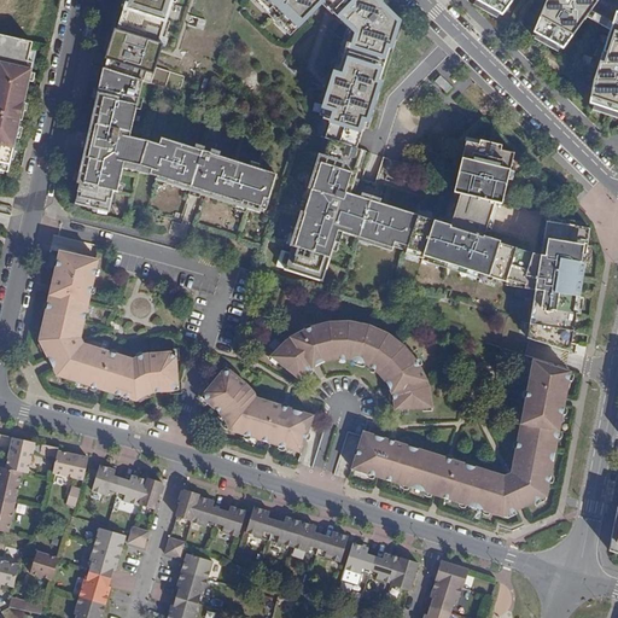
[(128,0),(126,9),(165,22),(172,0),(128,0)]
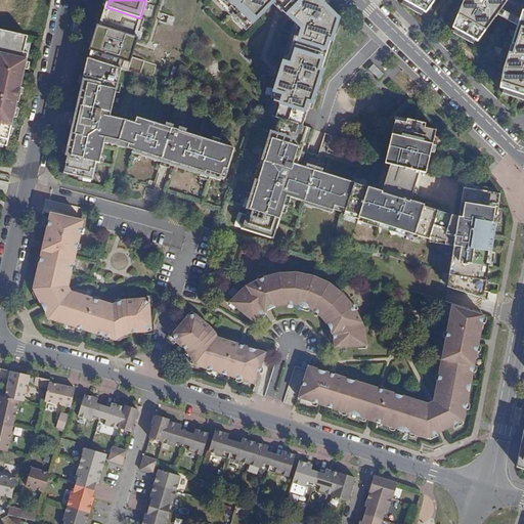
[(221,0),(221,1),(229,9),(231,6),(238,13),(236,15),(245,25),(248,20),(251,24),(272,1),(272,0),(221,0)]
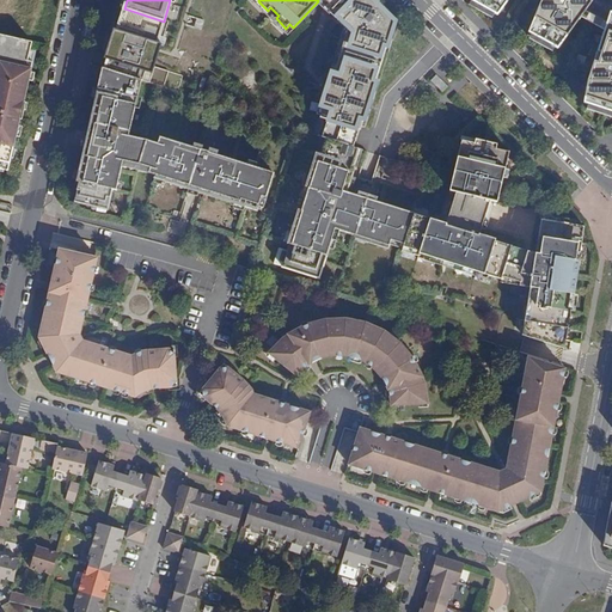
[(328,118),(323,135),(326,138),(354,146),(360,126),(361,126),(391,31),(393,22),(371,0),(340,0),(337,4),(334,16),(348,30),(323,104),(325,105),(322,116),(328,118)]
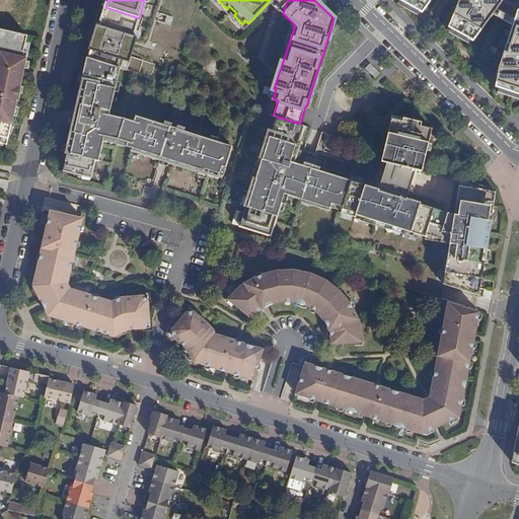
[(398,0),(423,13),(431,0),(398,0)]
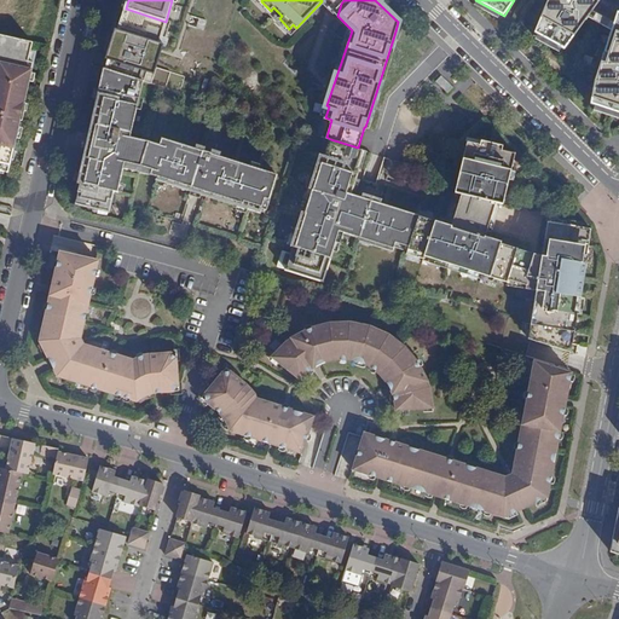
[(548,0),(534,33),(565,50),(588,18),(594,11),(595,9),(580,0),(548,0)]
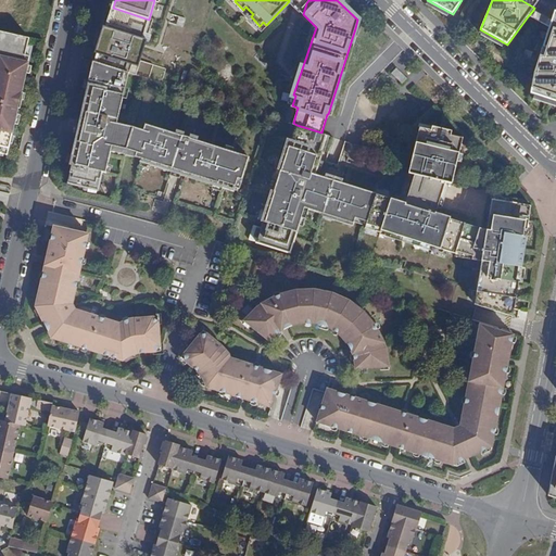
[(143,40),(149,20),(113,8),(111,8),(104,28),(143,40)]
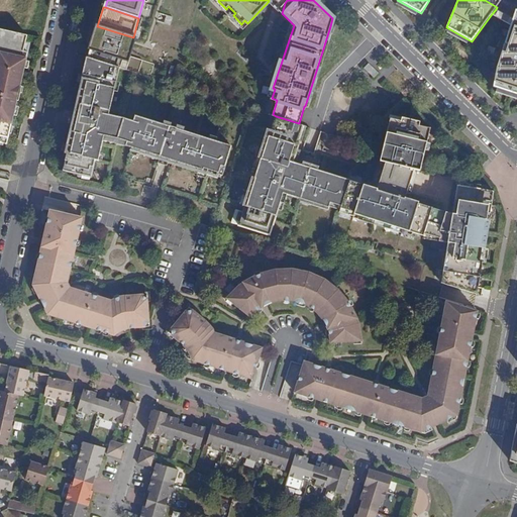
[(513,18),(496,9),(491,15),(511,25),(513,18)]
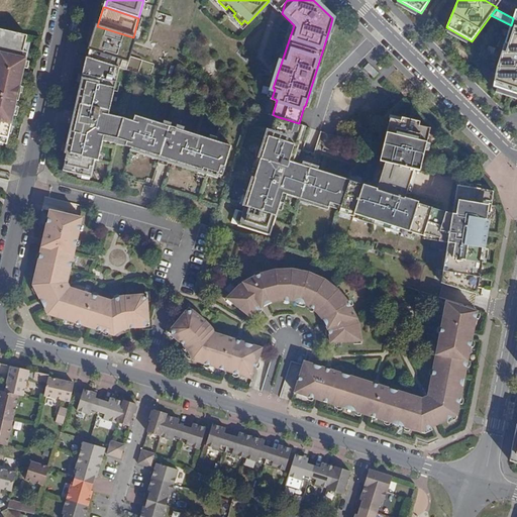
[(497,68),(494,87),(516,95),(516,10),(513,18),(511,25),(497,68)]
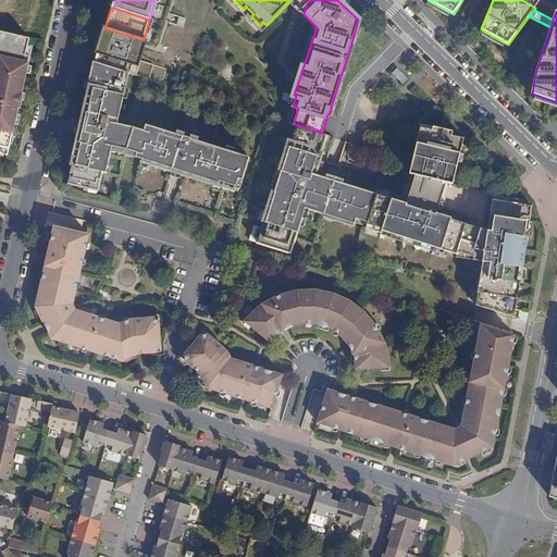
[(144,40),(104,28),(102,27),(94,53),(96,54),(93,62),(128,73),(136,75),(140,60),(137,60),(144,40)]
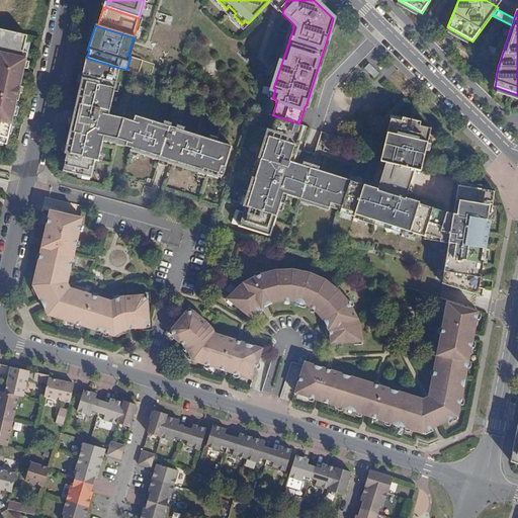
[(0,142),(7,144),(17,100),(14,100),(14,96),(18,94),(27,52),(23,52),(27,35),(0,28),(0,142)]
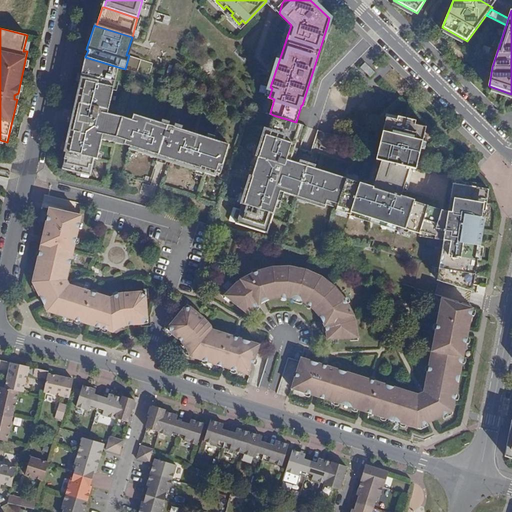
[(118,67),(85,57),(70,125),(64,151),(66,152),(62,168),(81,173),(82,170),(91,172),(94,158),(97,159),(103,134),(116,137),(125,140),(125,144),(130,146),(129,149),(157,158),(168,161),(215,176),(218,164),(222,165),(229,144),(175,128),(176,127),(168,124),(168,125),(134,114),(132,120),(122,117),(107,113),(118,67)]
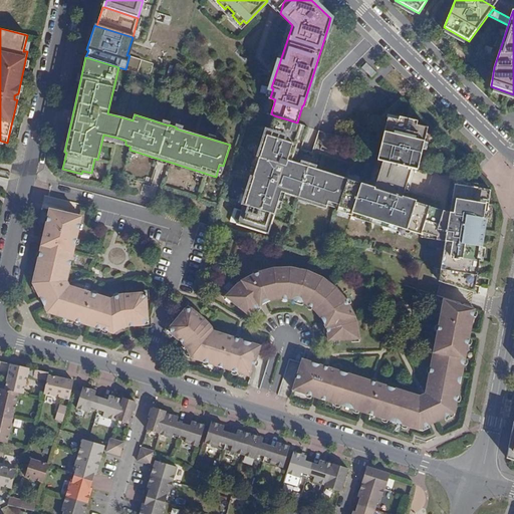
[(362,67),(371,76),(375,72),(366,63),(362,67)]
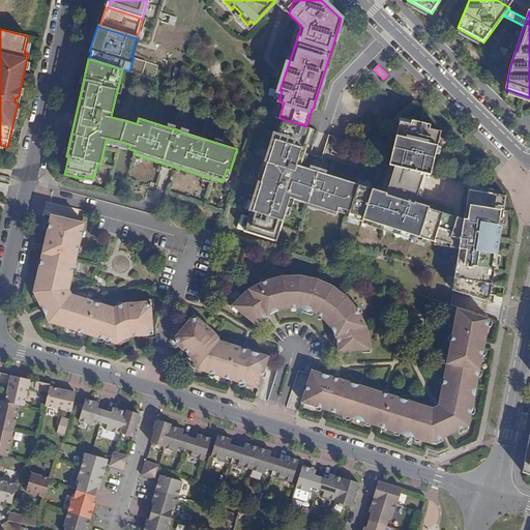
[(306,126),(283,119),(278,133),(274,131),(265,159),(268,160),(261,181),(259,180),(249,209),(251,210),(249,215),(244,230),(276,240),(290,197),(318,205),(317,207),(336,213),(339,207),(350,211),(359,183),(301,165),(307,144),(306,144),(311,127),(306,126)]
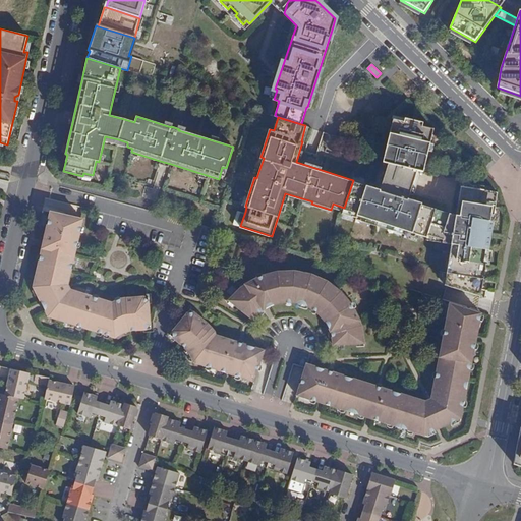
[(423,172),(433,129),(422,126),(423,122),(405,118),(404,122),(394,119),(390,134),(395,135),(393,143),(388,142),(383,162),(389,163),(381,190),(353,180),(344,208),(343,210),(357,214),(357,216),(406,231),(406,228),(410,230),(410,232),(426,237),(427,235),(443,240),(443,242),(452,244),(455,245),(454,251),(451,250),(445,285),(480,296),(498,192),(461,186),(459,201),(462,203),(460,216),(445,214),(421,205),(422,204),(409,198),(410,194),(416,173),(420,175),(421,171),(423,172)]
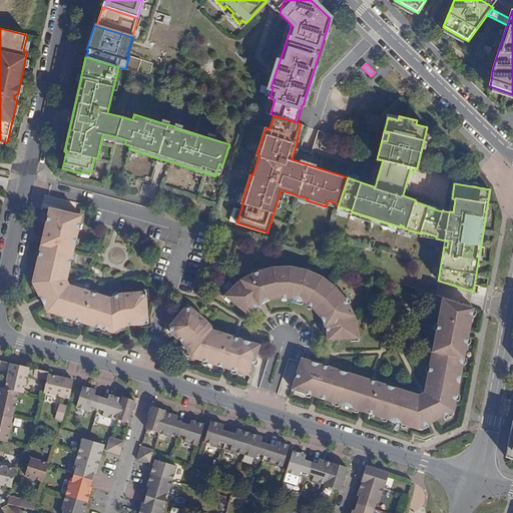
[(414,172),(410,170),(404,191),(407,192),(414,172)]
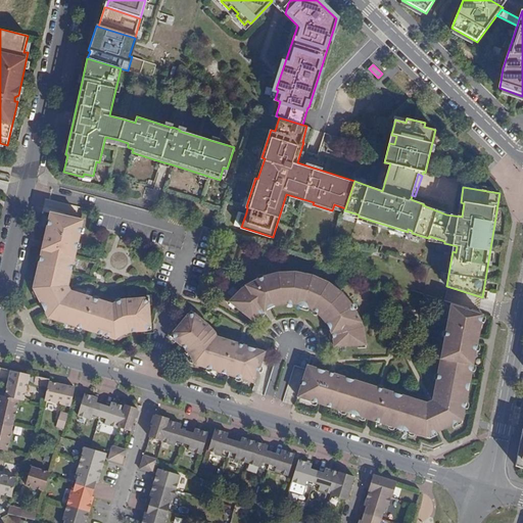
[(234,224),(241,227),(246,212),(238,210),(234,224)]
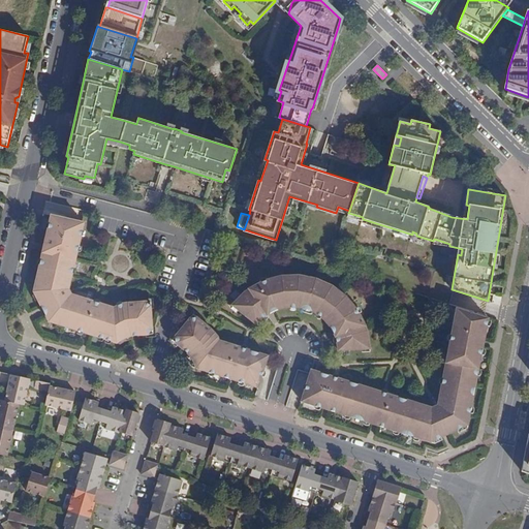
[(40,277),(37,277),(36,281),(33,292),(41,308),(45,316),(48,321),(61,325),(62,323),(71,325),(70,329),(85,333),(90,335),(104,340),(117,343),(127,339),(131,338),(137,337),(145,336),(153,335),(151,303),(139,303),(126,306),(114,311),(74,298),(69,288),(85,223),(83,223),(52,216),(44,246),(43,253),(39,268),(42,269),(40,277)]
